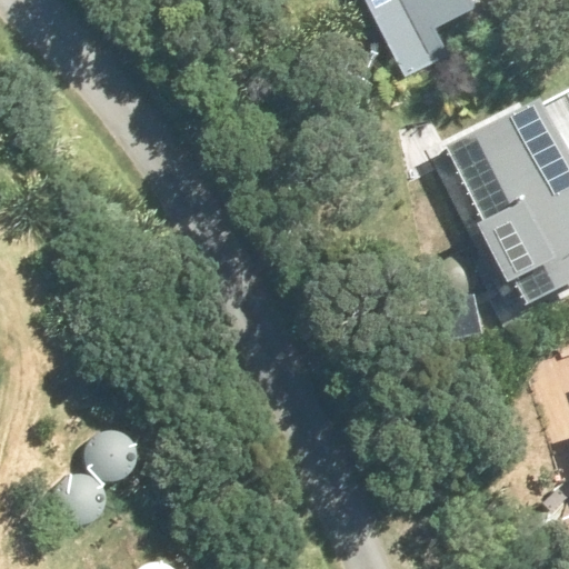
[(487,0),(340,0),(392,99),(508,39),(487,0)]
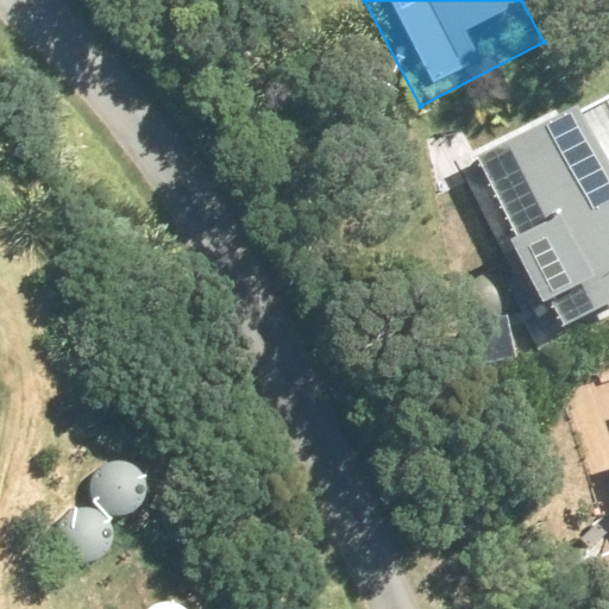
[(608,143),(590,99),(449,158),(529,347),(608,313),(608,143)]
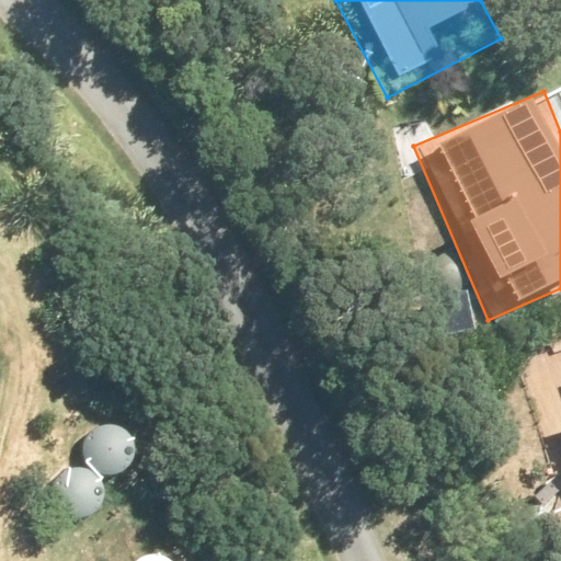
[(418,297),(424,301),(432,305),(439,305),(447,302),(455,298),(459,292),(461,284),(460,275),(458,267),(453,261),(445,258),(437,255),(428,258),(422,261),(416,266),(413,274),(412,282),(413,289),(418,297)]
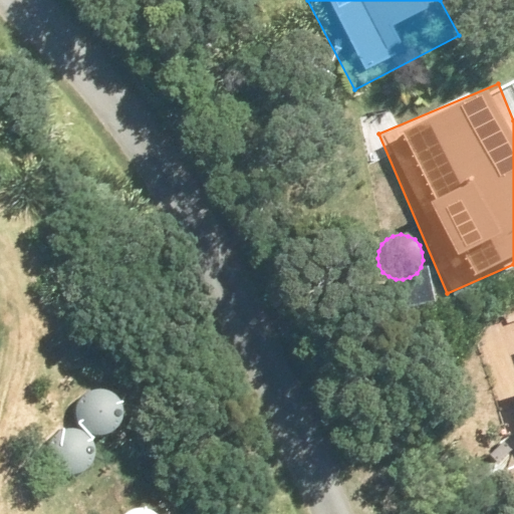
[(513,317),(480,329),(513,429),(513,317)]
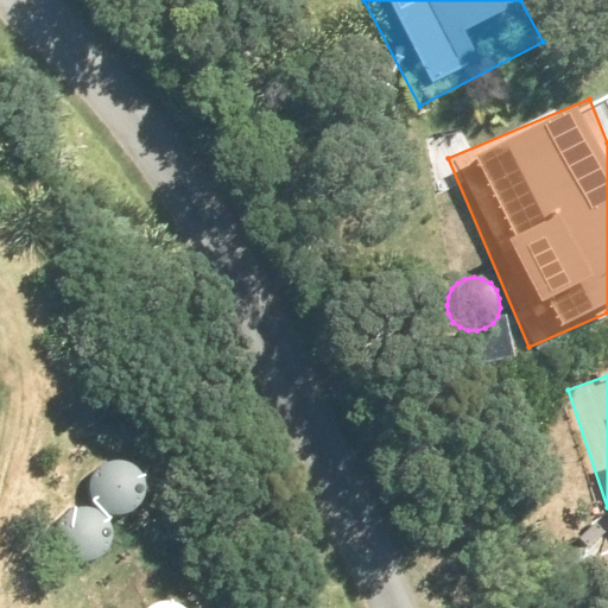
[(92,489),(95,498),(100,506),(107,512),(116,514),(126,514),(135,511),(143,505),(147,496),(150,488),(149,479),(145,469),(138,463),(130,458),(120,457),(111,458),(102,463),(96,470),(93,480),(92,489)]
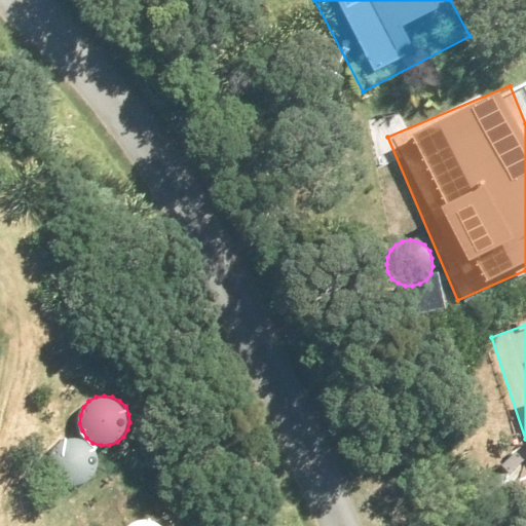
[(48,466),(50,475),(54,482),(62,487),(70,489),(78,489),(85,486),(91,481),(97,474),(98,465),(97,457),(94,450),(87,444),(80,441),(72,440),(65,441),(58,445),(51,451),(48,458),(48,466)]
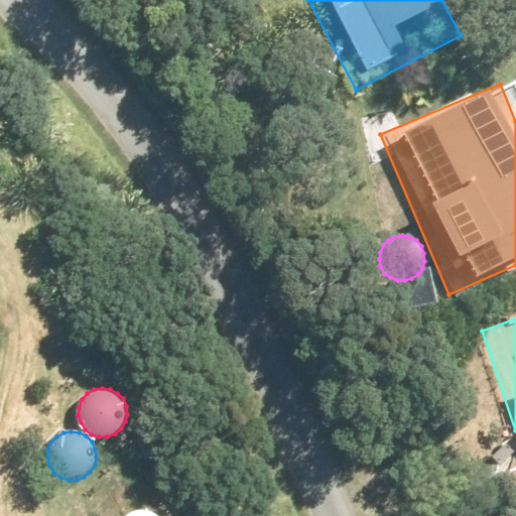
All buildings are outlined.
